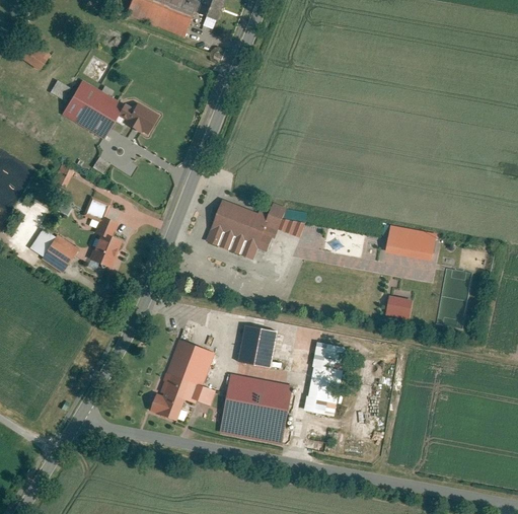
[(188,33),(199,0),(133,0),(129,13),(188,33)]
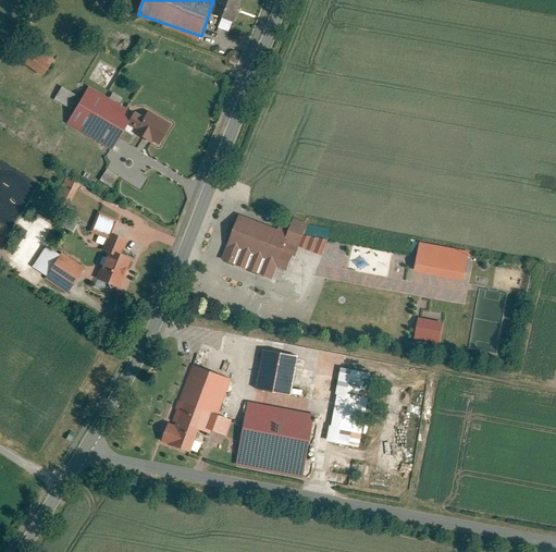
[(219,0),(214,15),(236,23),(243,0),(219,0)]
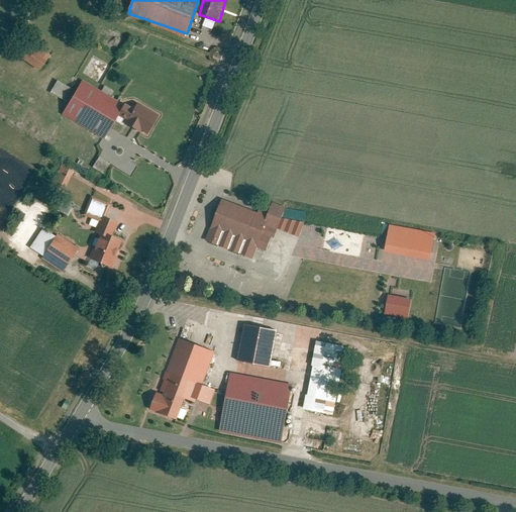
[(18,57),(38,67),(46,49),(27,39),(18,57)]
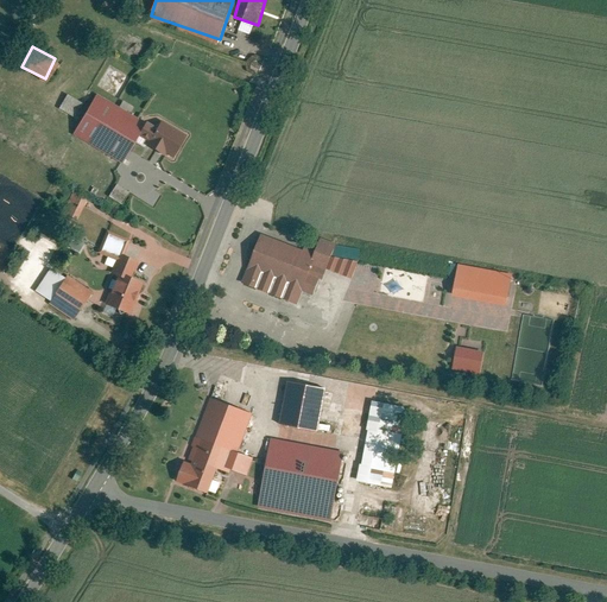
[(146,121),(95,93),(71,135),(122,164),(146,121)]
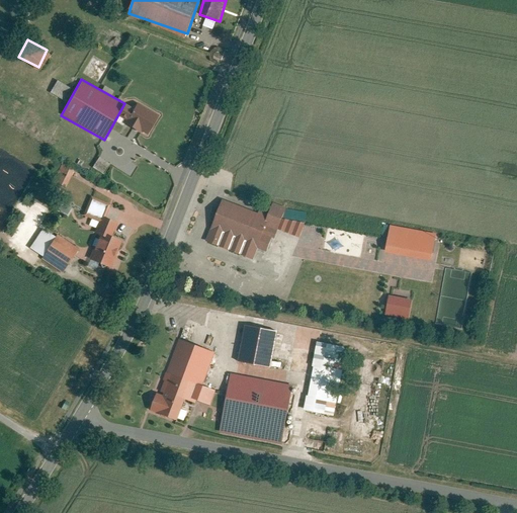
[(162,113),(136,100),(124,122),(125,123),(123,126),(139,134),(140,131),(151,137),(162,113)]
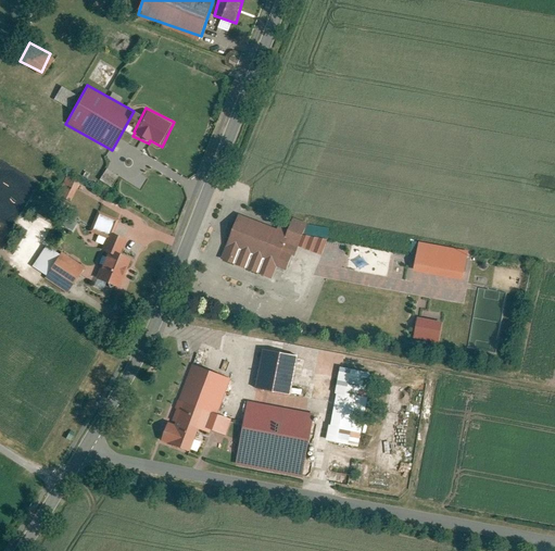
[(100,174),(111,179),(116,170),(105,163),(100,174)]
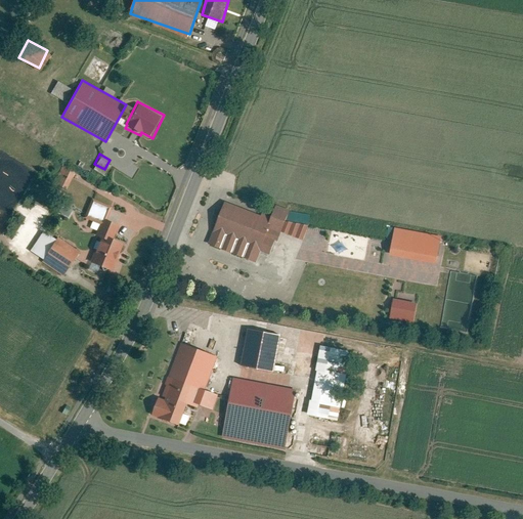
[(75,170),(62,164),(49,191),(62,198),(75,170)]
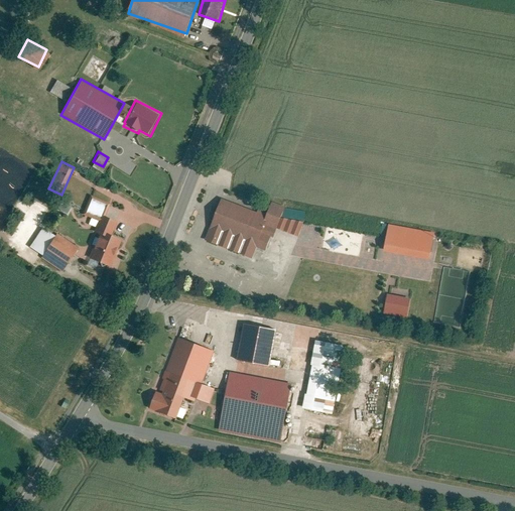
[(266,210),(220,193),(203,240),(252,257),(255,247),(264,250),(269,234),(273,236),(275,230),(299,238),(306,221),(288,215),(291,206),(270,198),(266,210)]
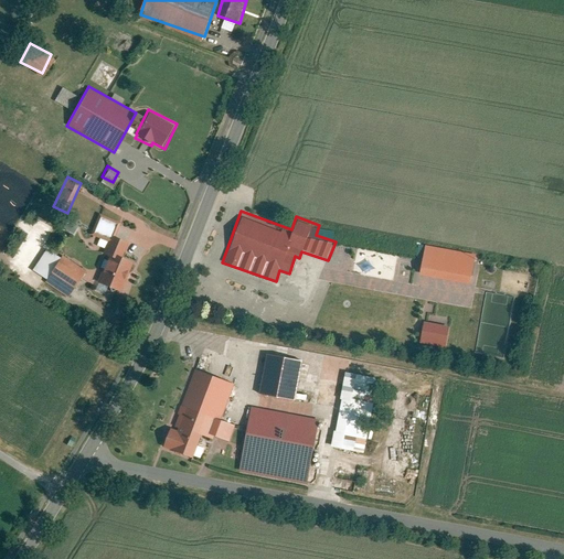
[(119,288),(131,260),(121,257),(129,240),(112,233),(102,255),(109,257),(99,280),(119,288)]
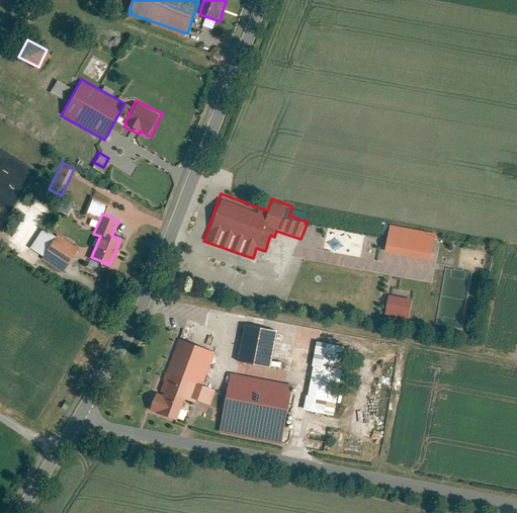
[(438,233),(390,225),(384,255),(432,263),(435,246),(438,233)]
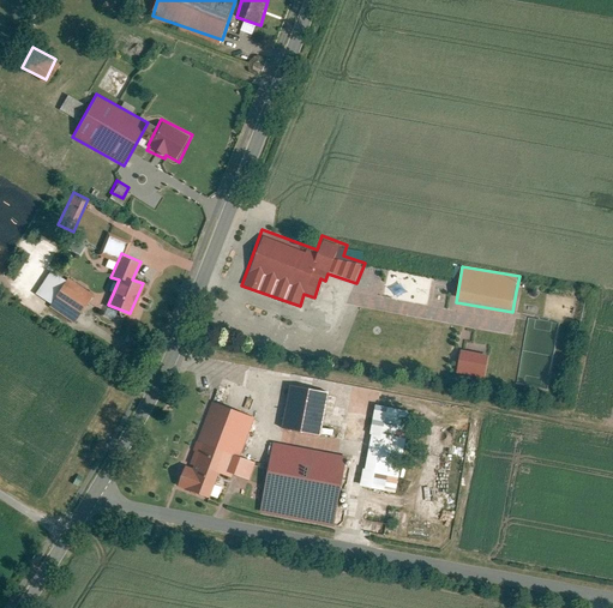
[(94,293),(67,276),(48,305),(74,321),(94,293)]
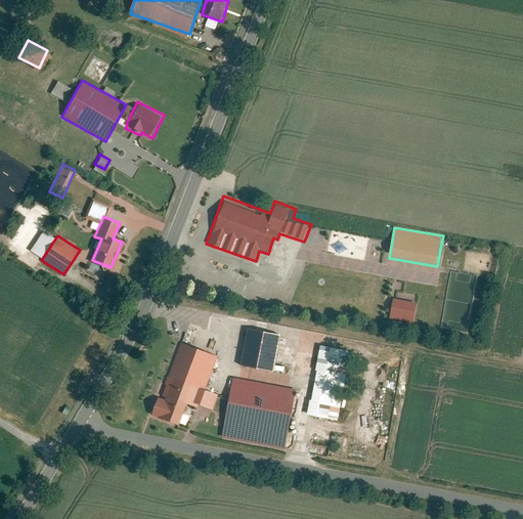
[(418,298),(393,294),(389,314),(413,318),(418,298)]
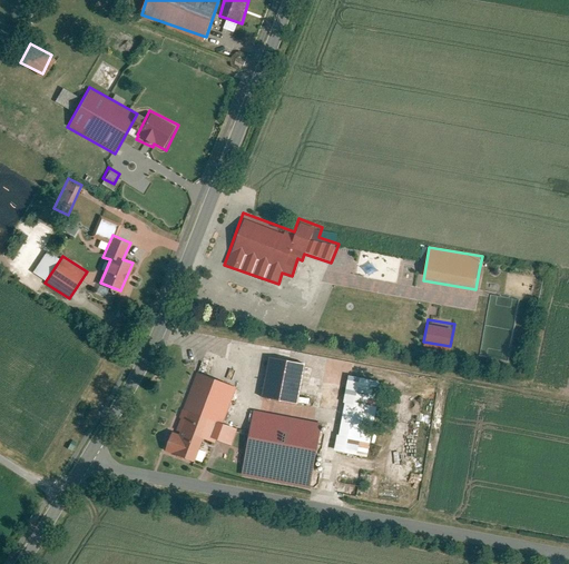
[(305,363),(270,357),(263,398),(298,405),(305,363)]
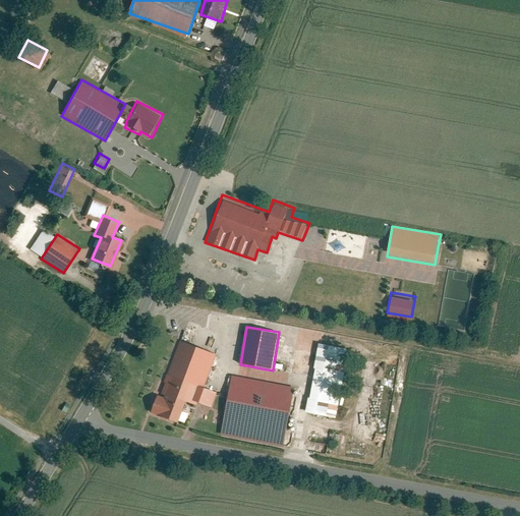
[(221,354),(179,339),(153,411),(178,420),(186,398),(213,408),(220,389),(210,386),(221,354)]
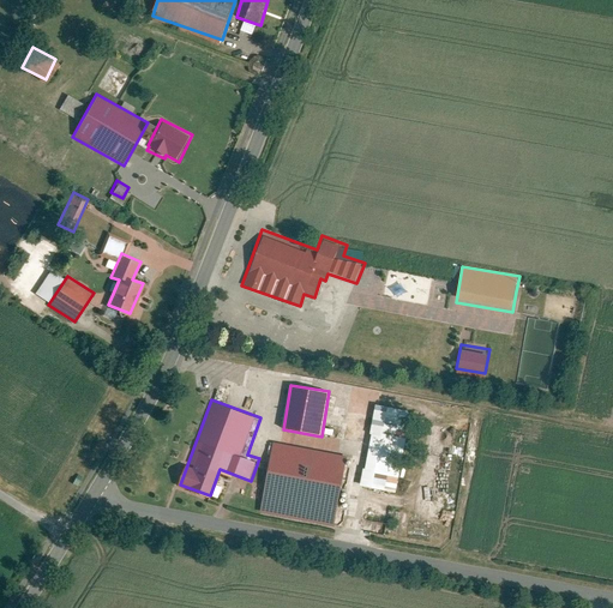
[(413,413),(376,405),(359,486),(397,493),(413,413)]
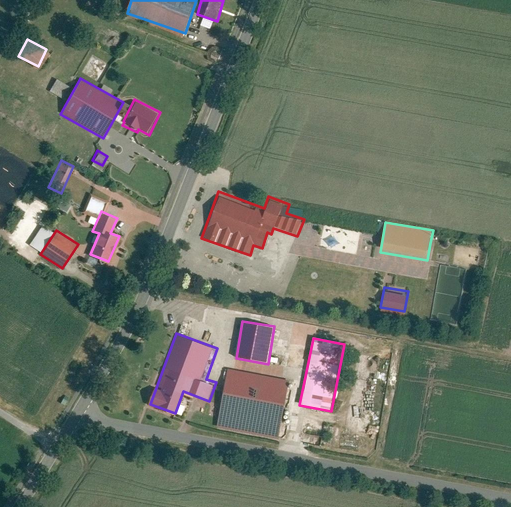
[(283,370),(285,362),(272,359),(270,367),(283,370)]
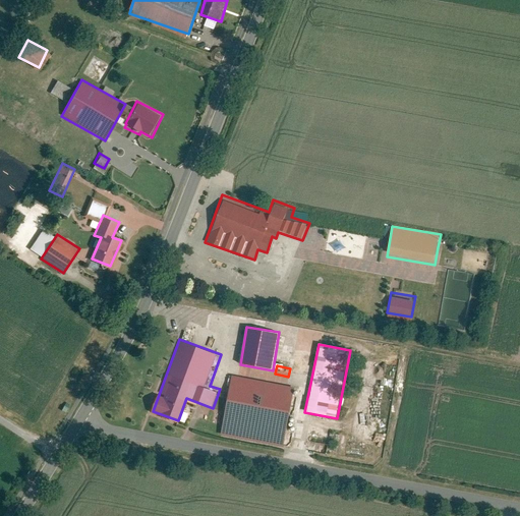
[(295,385),(231,374),(221,435),(285,446),(295,385)]
